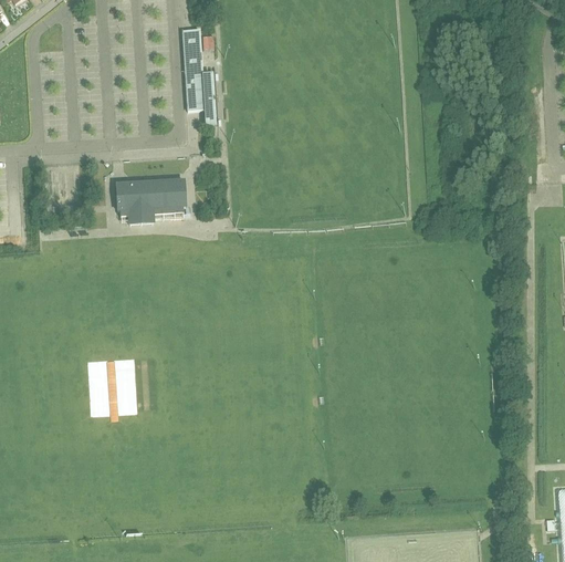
[(95,29),(94,20),(83,20),(83,29),(95,29)]
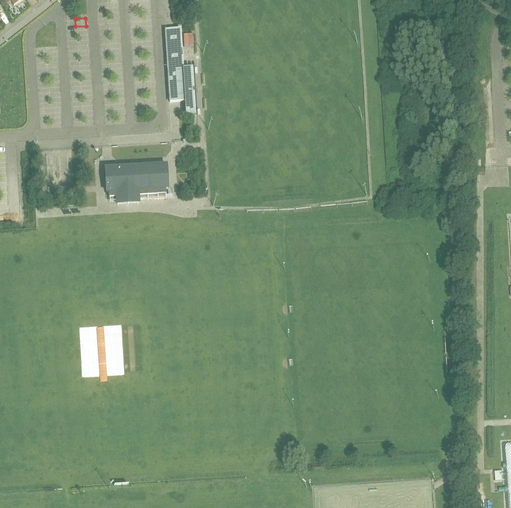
[(193,64),(182,65),(179,25),(164,26),(169,99),(184,98),(184,113),(196,113),(193,64)]
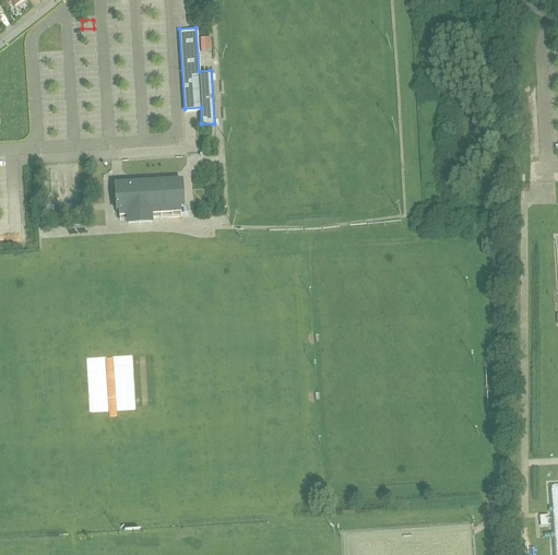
[(88,33),(88,48),(97,48),(97,33),(88,33)]
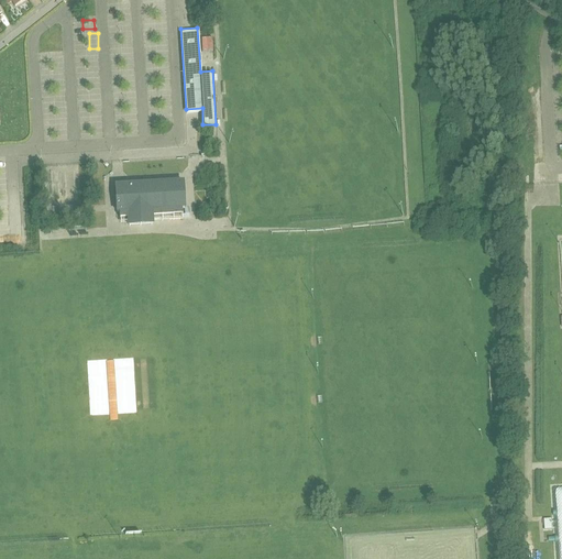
[(125,214),(127,219),(127,222),(152,221),(152,212),(180,210),(180,205),(184,205),(183,176),(113,181),(114,209),(118,209),(119,214),(125,214)]
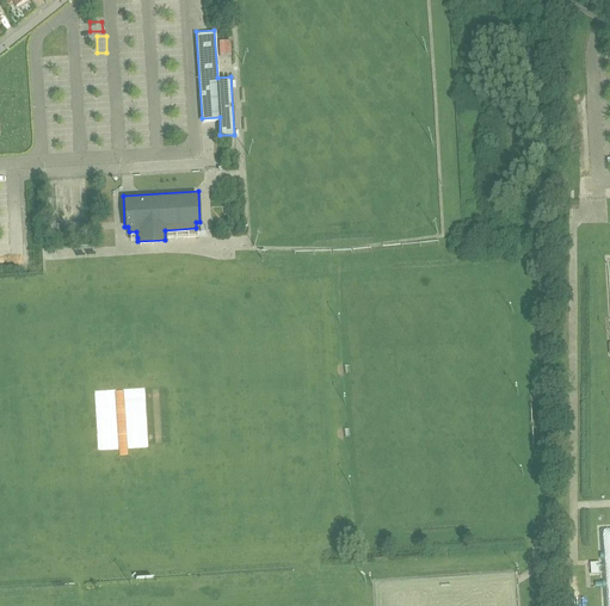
[(57,255),(47,254),(44,267),(55,269),(57,255)]
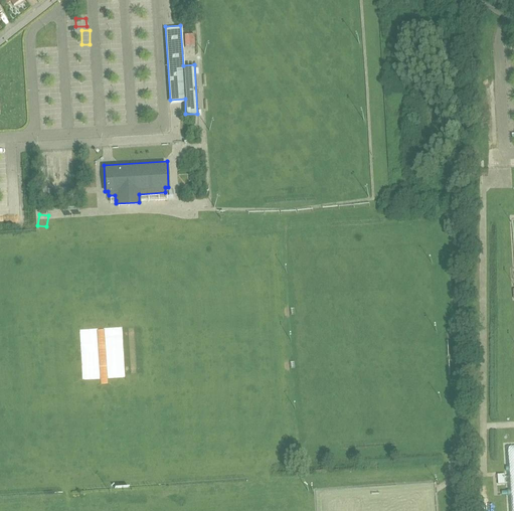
[(118,217),(112,220),(115,227),(122,224),(118,217)]
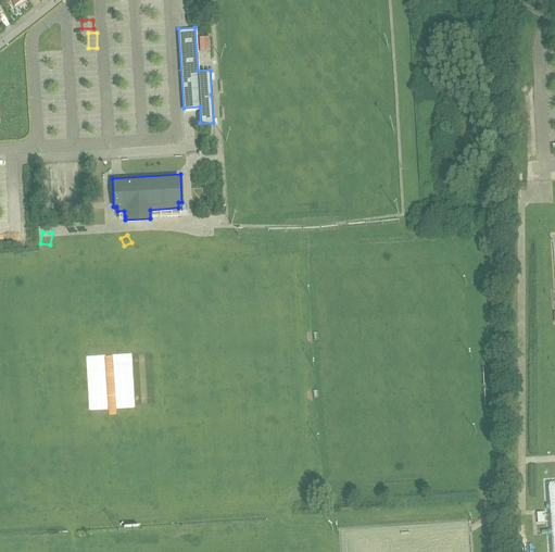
[(554,551),(554,473),(542,475),(543,507),(544,521),(544,527),(545,531),(545,551),(554,551)]
